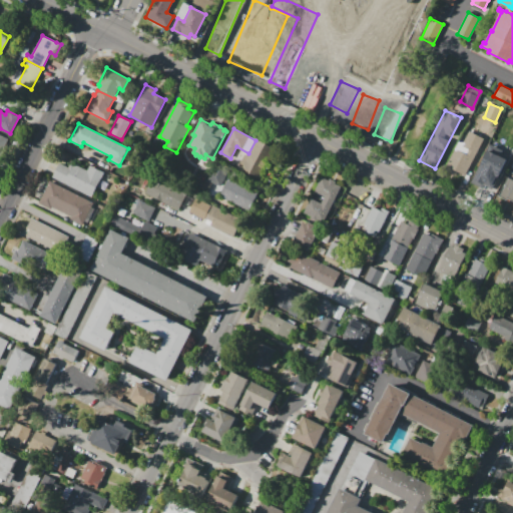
[(482,138),(464,174),(445,164),(453,149),(457,151),(468,130),(482,138)]
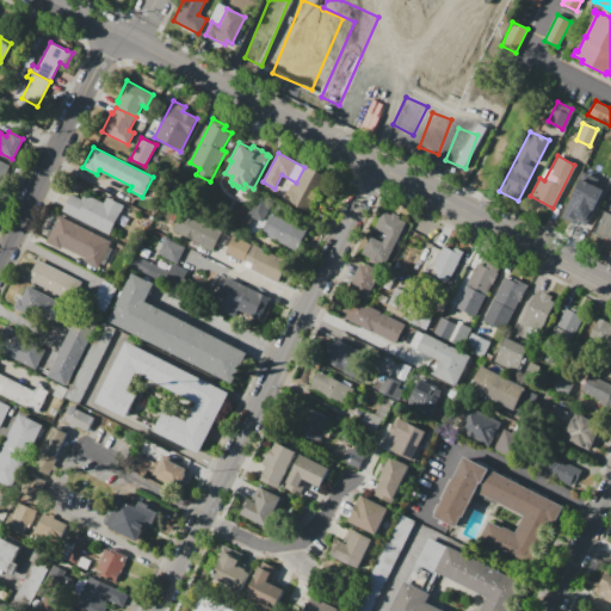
[(0,159),(11,165),(0,186),(0,159)]
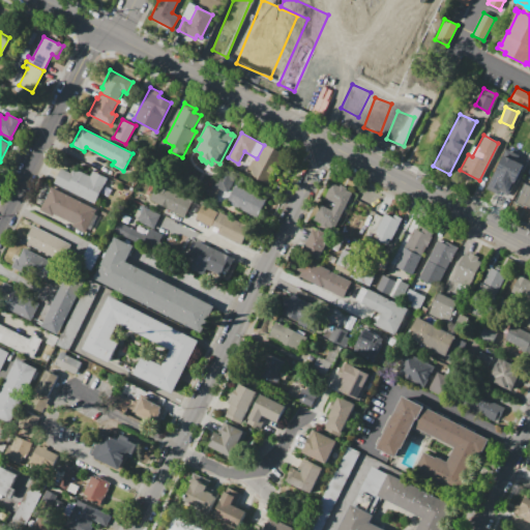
[(265,144),(284,152),(268,183),(249,175),(265,144)]
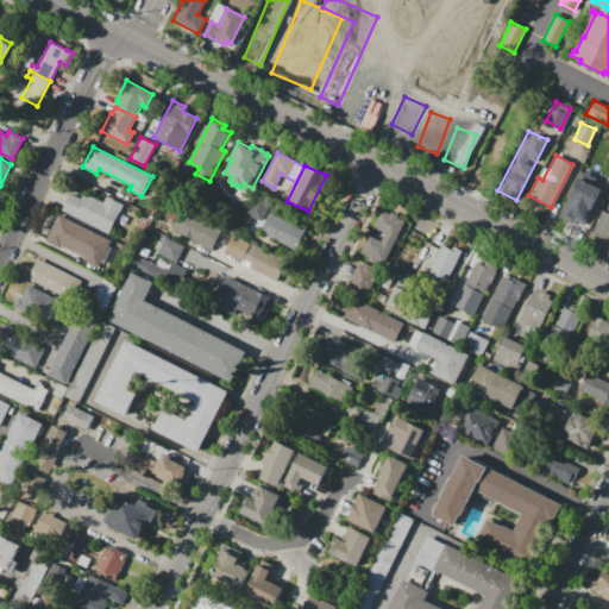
[(590,209),(583,224),(573,219),(571,223),(558,215),(583,165),(608,177),(591,211),(590,209)]
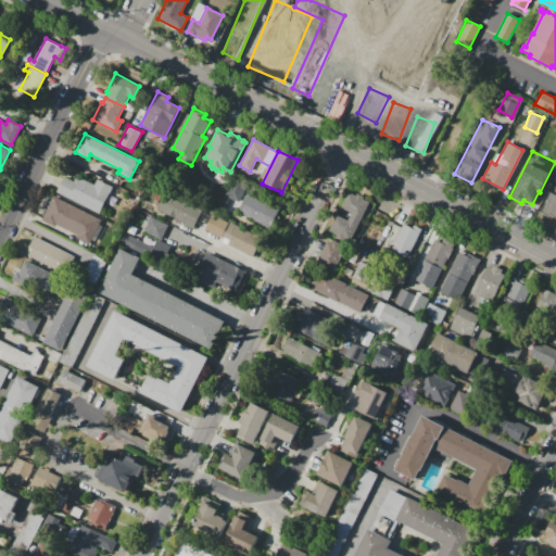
[(57,191),(64,176),(74,181),(75,178),(78,179),(80,177),(95,185),(97,178),(113,187),(99,213),(57,191)]
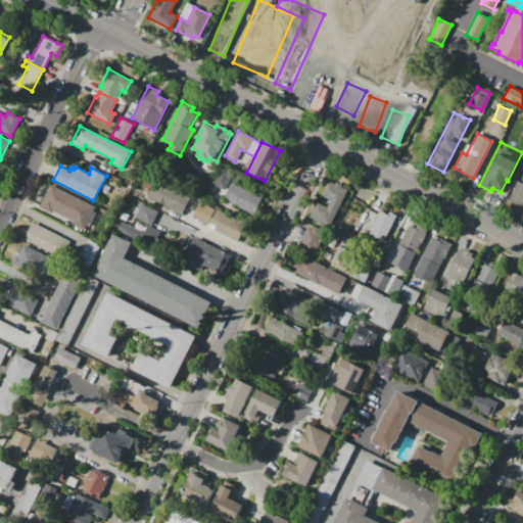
[(146,198),(155,179),(191,197),(182,216),(146,198)]
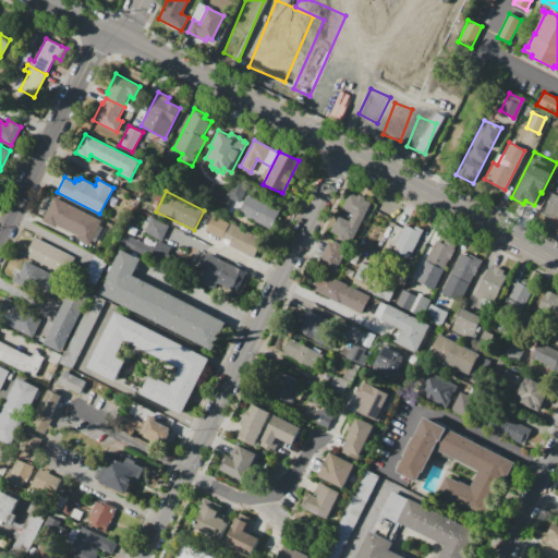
[(550,192),(557,195),(557,218),(550,215),(549,217),(541,211),(550,192)]
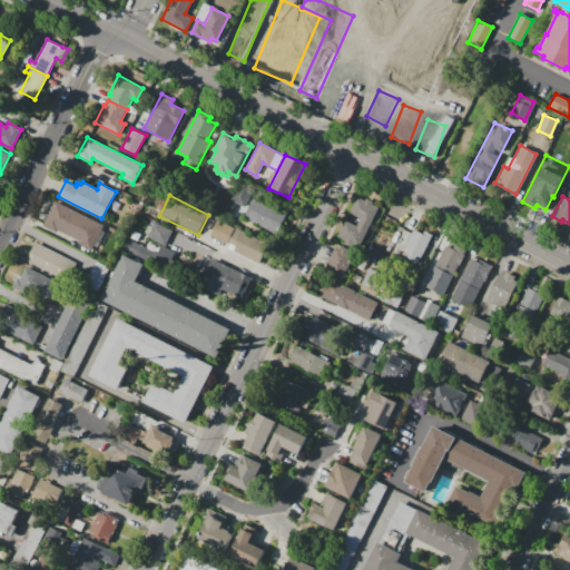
[(359,222),(360,218),(349,213),(356,197),(364,200),(366,198),(373,202),(372,204),(377,207),(379,207),(369,227),(359,222)]
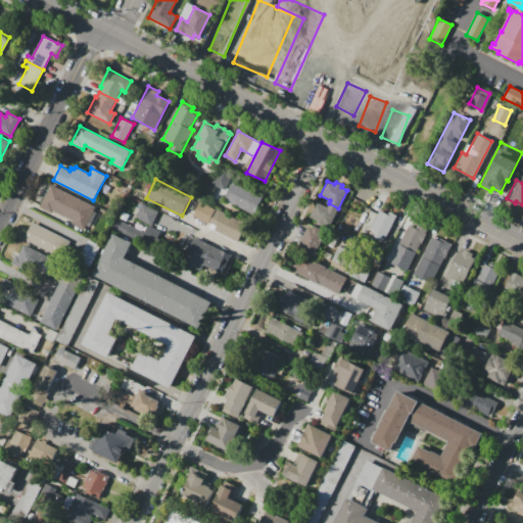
[(232,182),(260,196),(251,214),(224,199),(232,182)]
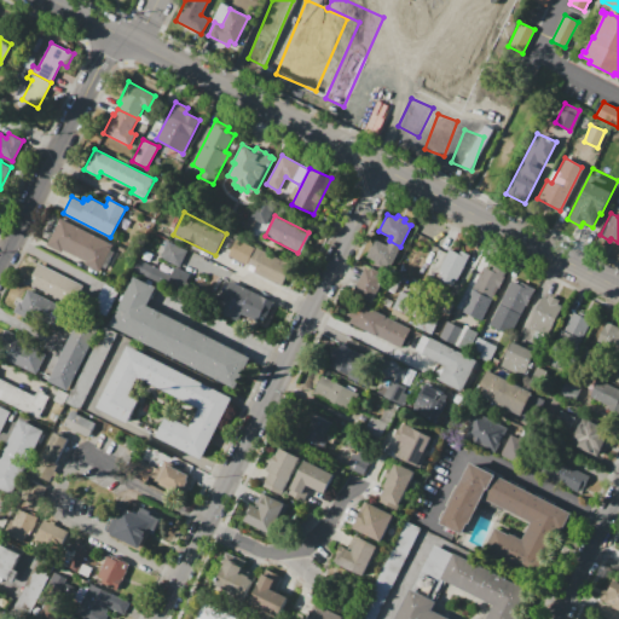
[(74,255),(62,249),(61,252),(46,244),(59,218),(86,231),(74,255)]
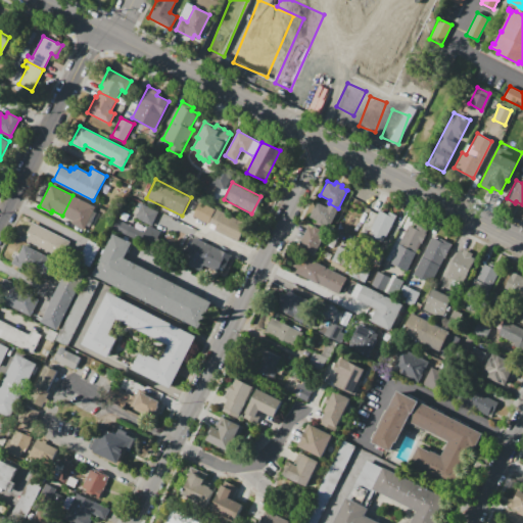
[(73,195),(95,206),(84,230),(72,223),(73,221),(62,216),(73,195)]
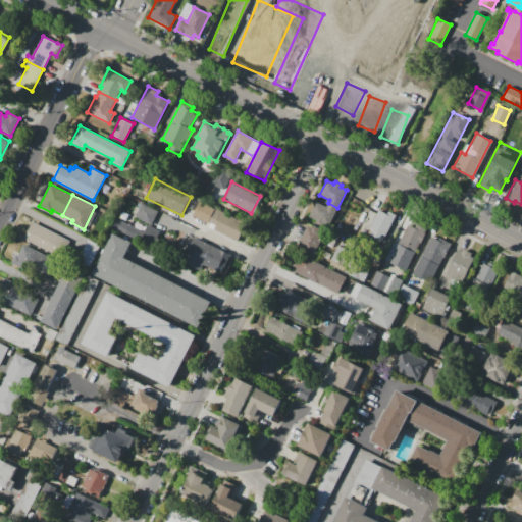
[(200,202),(244,223),(236,240),(192,217),(200,202)]
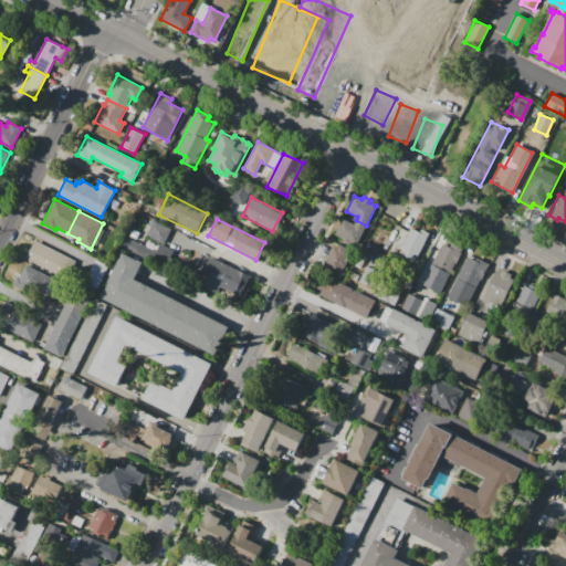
[(366,226),(356,245),(349,242),(348,244),(342,241),(343,239),(334,234),(343,219),(354,224),(356,220),(366,226)]
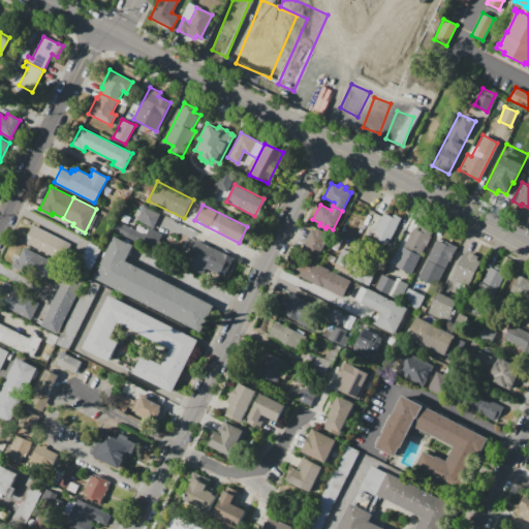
[(143,206),(160,214),(154,228),(136,220),(143,206)]
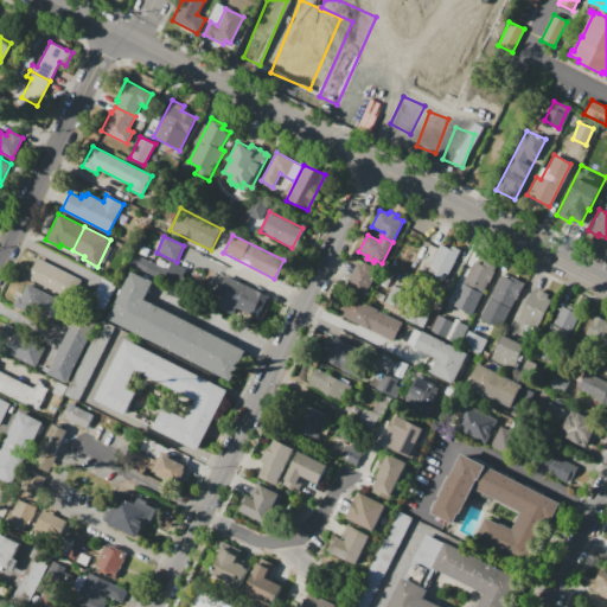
[(440,244),(449,249),(452,246),(460,250),(446,279),(427,270),(440,244)]
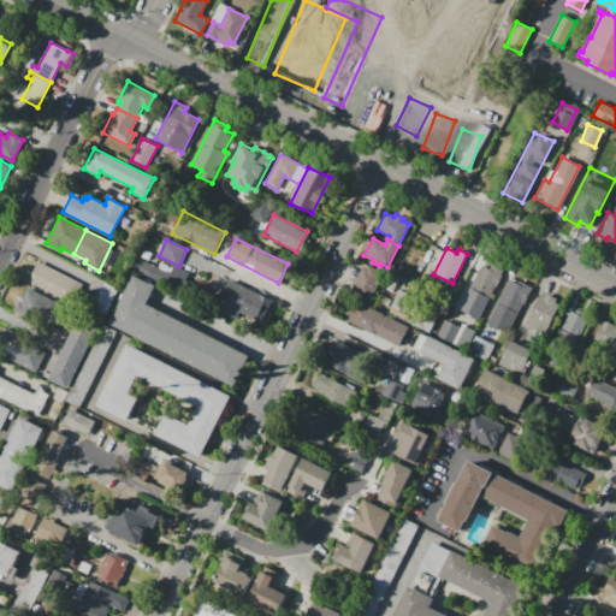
[(142,249),(157,256),(153,264),(138,258),(142,249)]
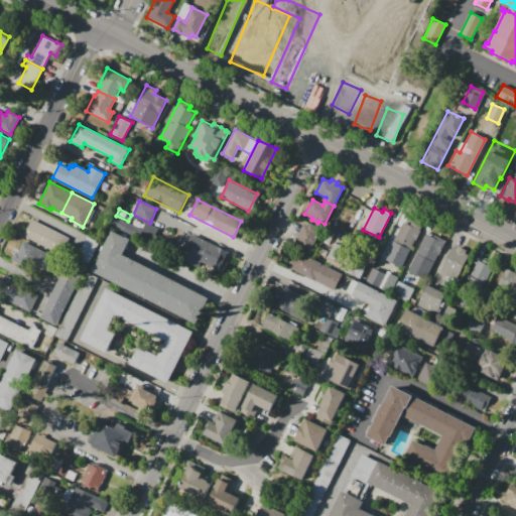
[(115,216),(143,229),(146,223),(157,228),(149,244),(111,226),(115,216)]
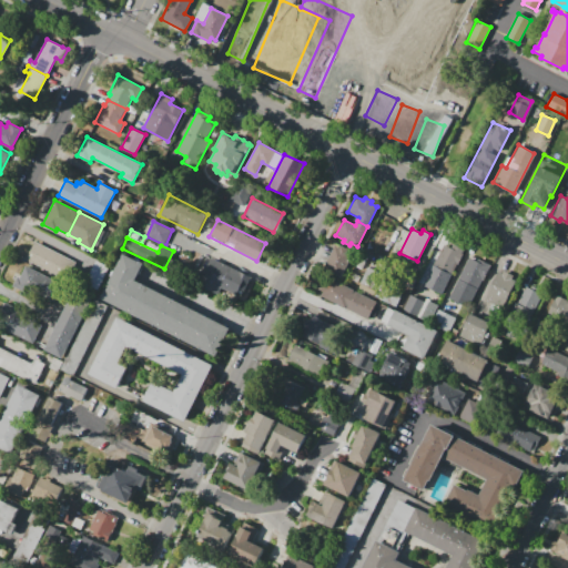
[(34,241),(47,247),(37,267),(24,261),(34,241)]
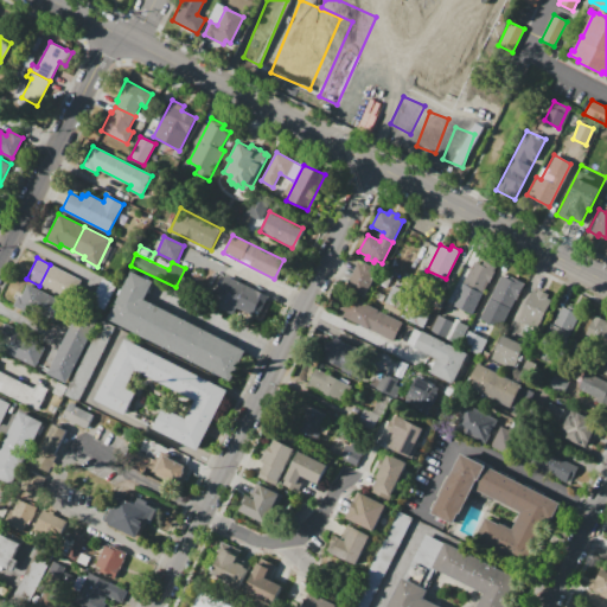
[(473,261),(481,264),(484,261),(496,267),(493,270),(494,272),(483,294),(461,283),(473,261)]
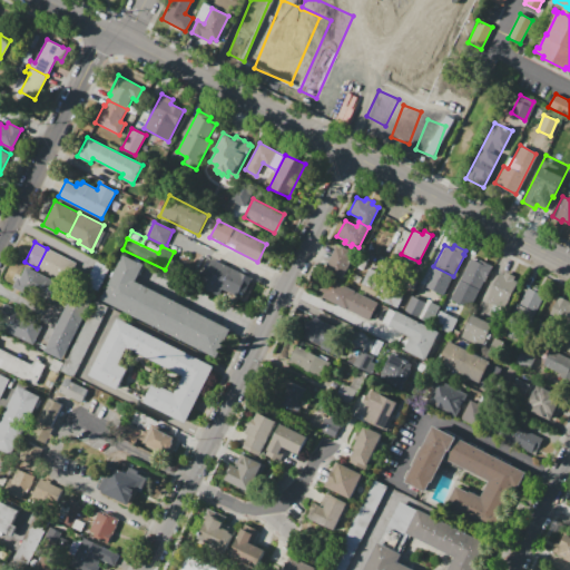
[(343,278),(324,269),(336,246),(341,248),(342,246),(350,251),(349,253),(354,255),(343,278)]
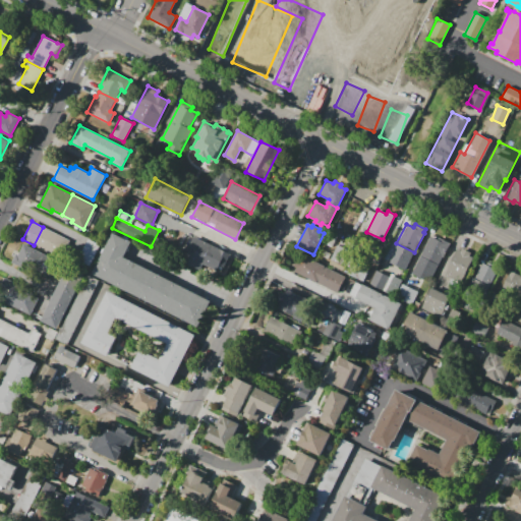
[(43,227),(55,233),(46,251),(34,245),(43,227)]
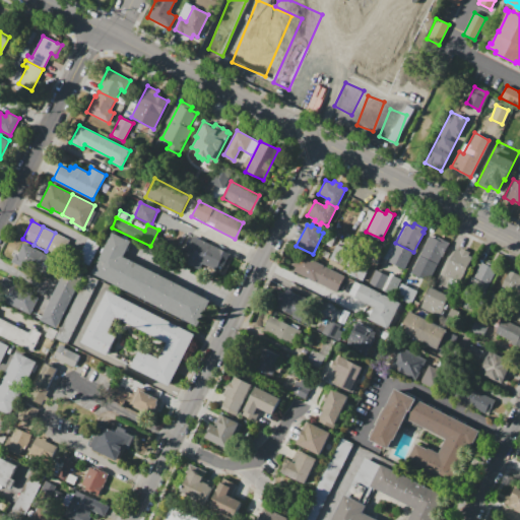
[(55,233),(66,238),(57,256),(46,251),(55,233)]
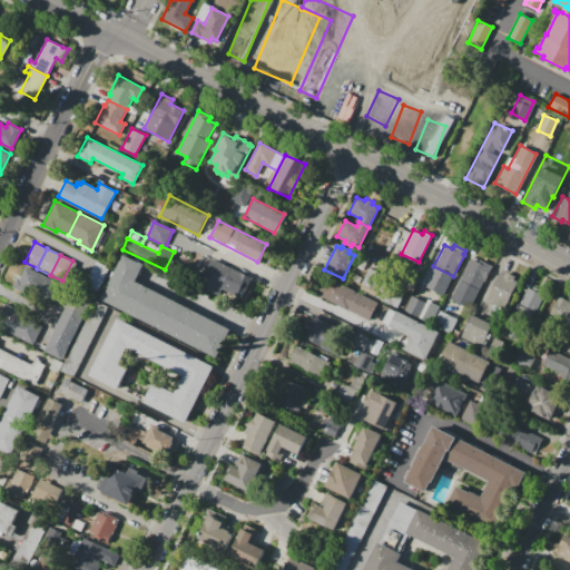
[(215,357),(101,300),(124,255),(143,265),(135,281),(229,330),(215,357)]
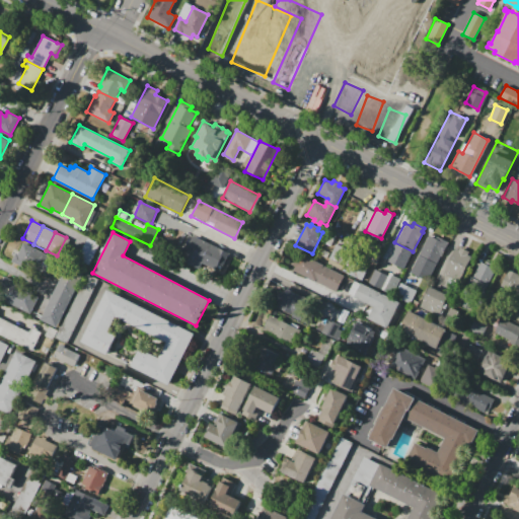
[(429,235),(435,238),(437,236),(449,242),(442,256),(441,255),(437,264),(419,254),(429,235)]
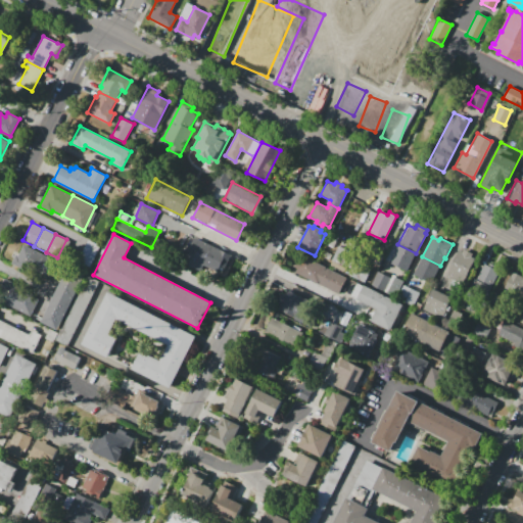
[(195,238),(230,254),(222,274),(201,264),(198,270),(184,263),(195,238)]
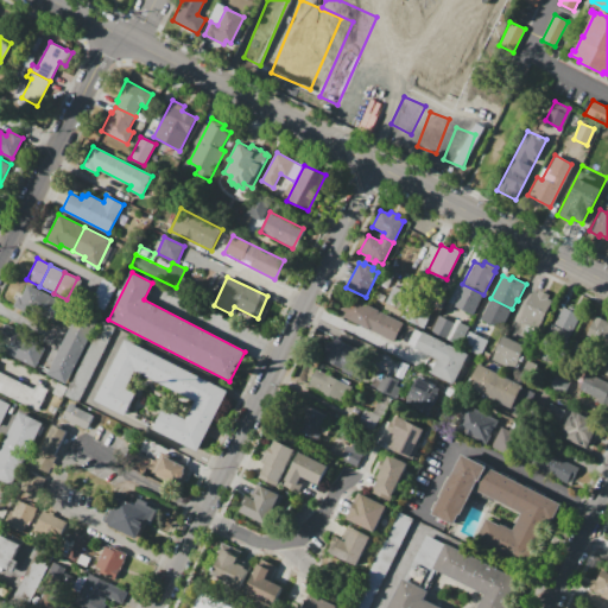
[(77,278),(90,285),(80,306),(67,299),(77,278)]
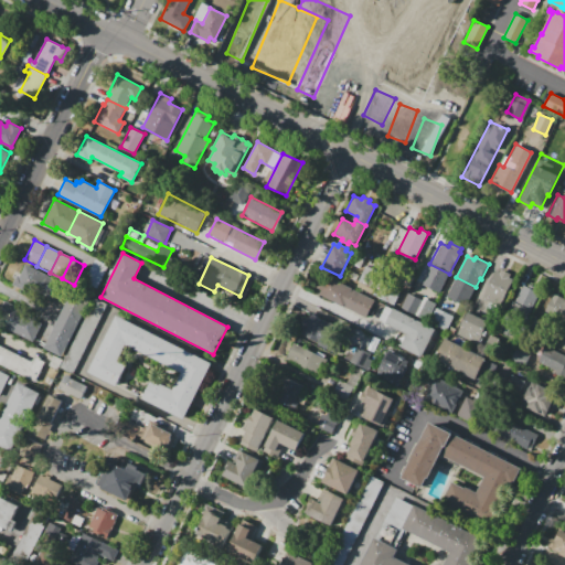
[(109,265),(98,288),(85,281),(96,258),(109,265)]
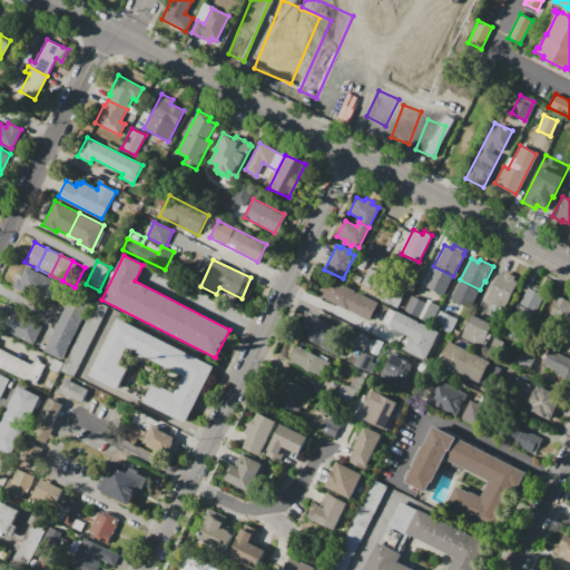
[(33,297),(12,287),(17,277),(20,278),(26,266),(45,275),(33,297)]
